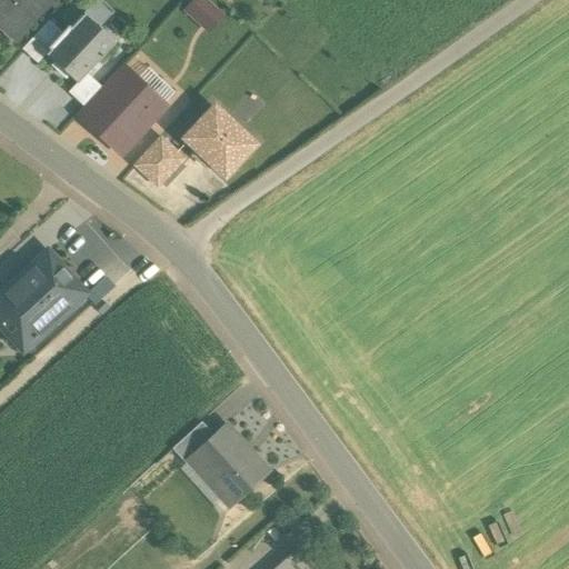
[(0,0),(0,28),(12,40),(32,20),(27,16),(40,1),(38,0),(0,0)]
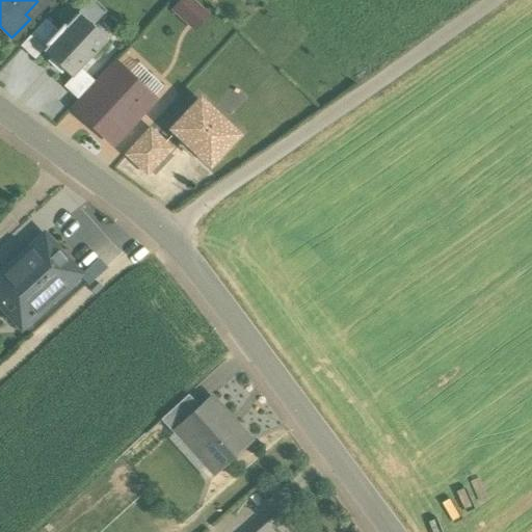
[(194,30),(211,12),(196,0),(179,0),(171,8),(194,30)]
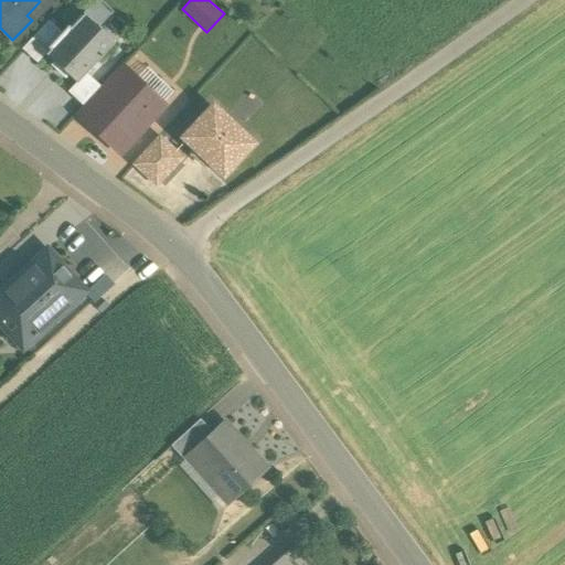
[(43,52),(76,83),(86,73),(114,44),(82,16),(70,28),(67,27),(61,34),(43,52)]
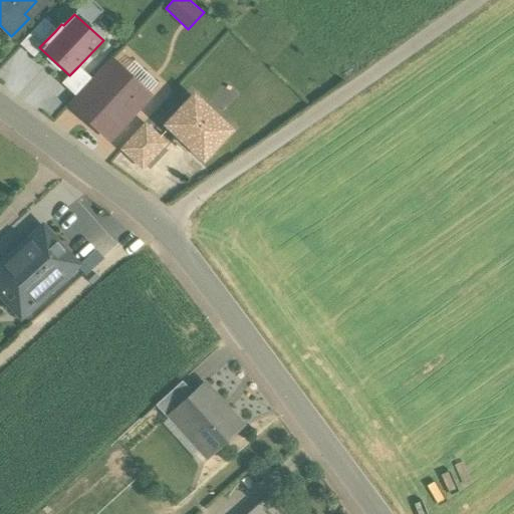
[(39,47),(55,31),(43,20),(19,46),(31,56),(39,47)]
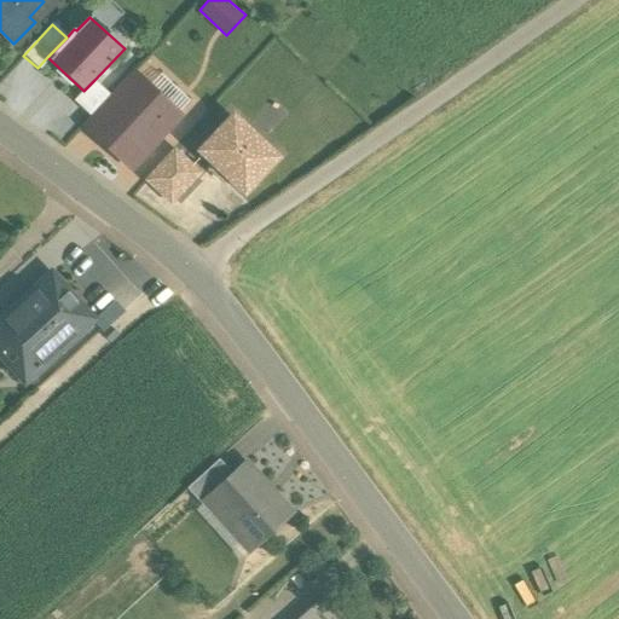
[(154,82),(185,108),(191,100),(161,74),(154,82)]
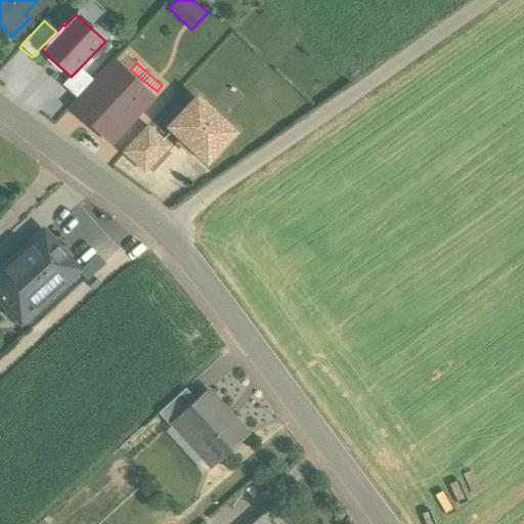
[(71,105),(84,118),(123,76),(110,63),(71,105)]
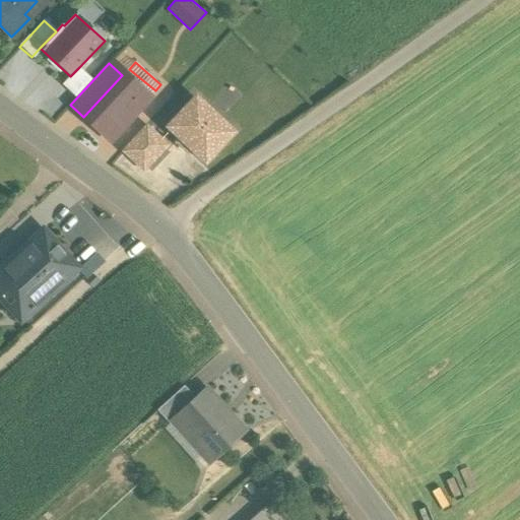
[(92,80),(79,67),(70,76),(62,86),(75,99),(92,80)]
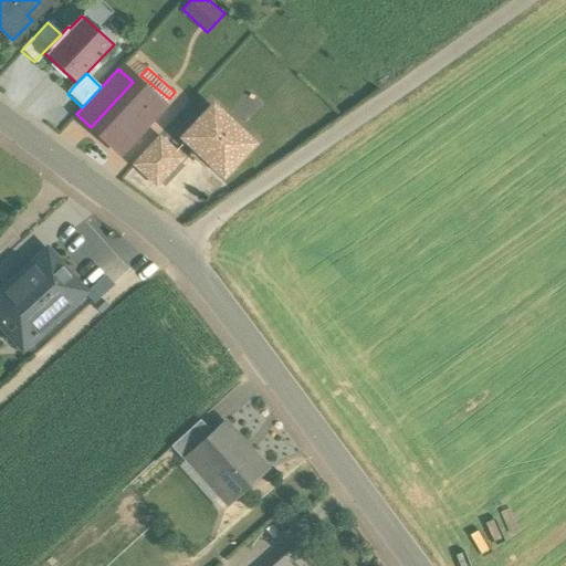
[(91,127),(119,155),(165,106),(136,79),(91,127)]
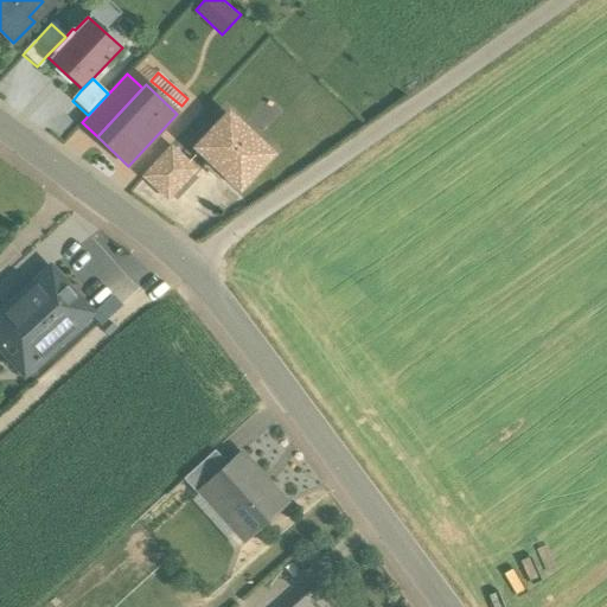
[(240,187),(270,154),(228,116),(197,149),(240,187)]
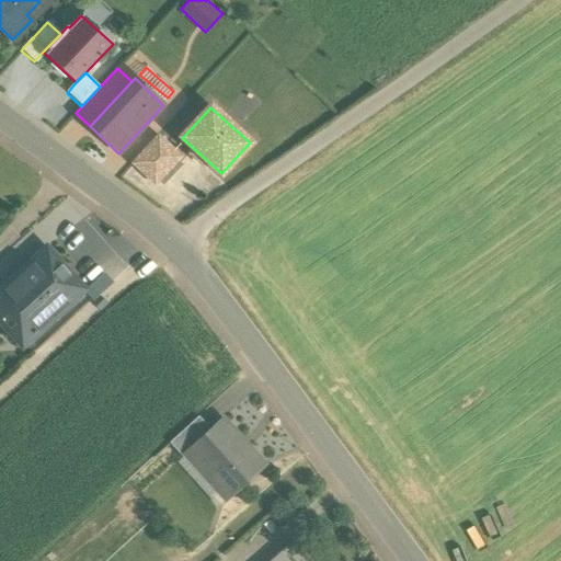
[(179,157),(158,138),(134,164),(155,184),(179,157)]
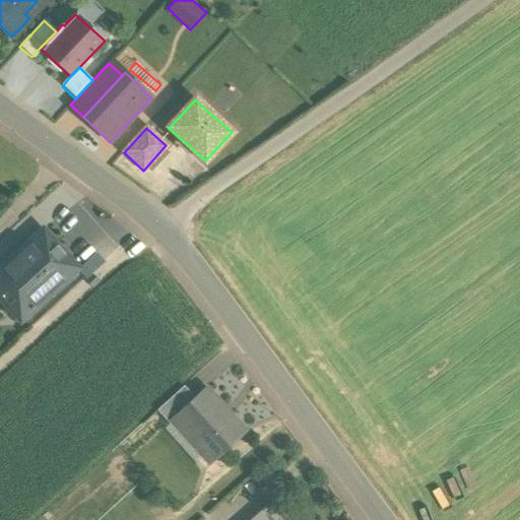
[(44,231),(0,269),(0,287),(3,291),(9,287),(31,312),(78,269),(44,231)]
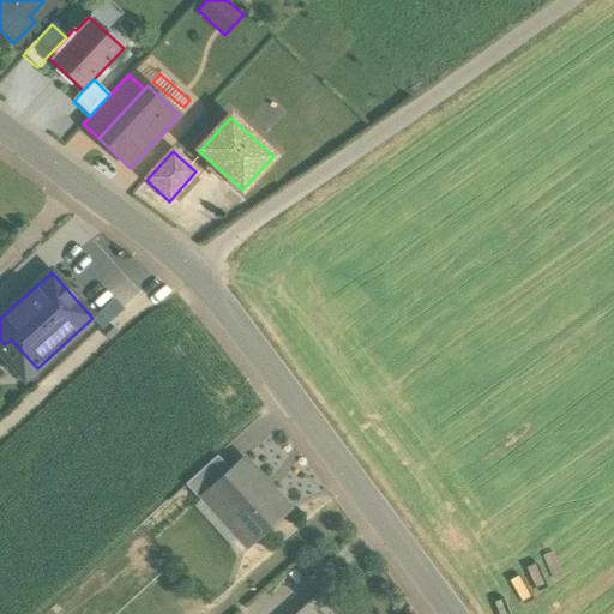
[(216,456),(184,486),(199,503),(202,501),(210,493),(208,492),(230,471),(216,456)]
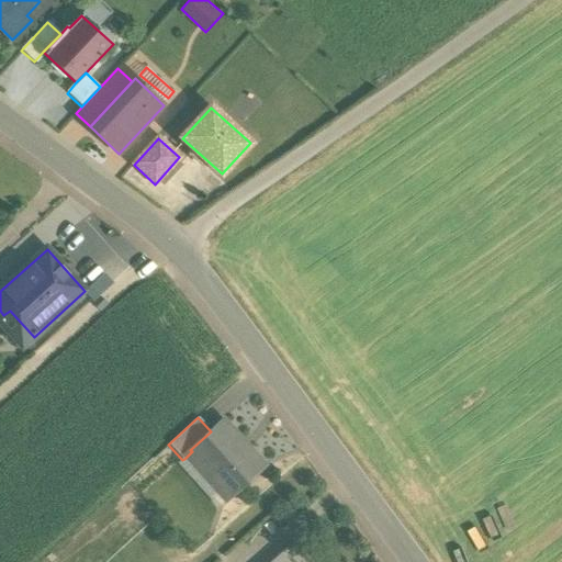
[(211,431),(190,450),(192,451),(184,459),(223,503),(262,467),(222,422),(211,431)]
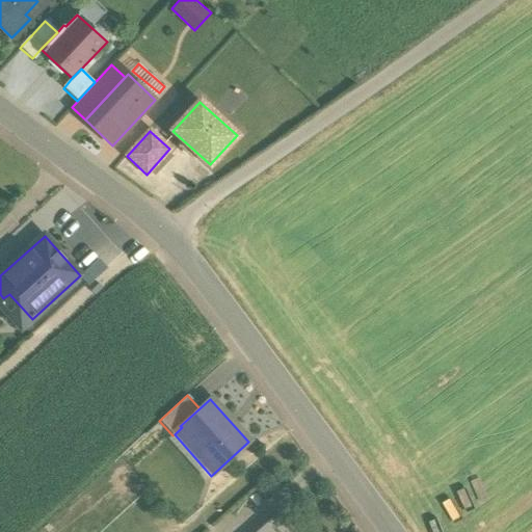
[(291,531),(276,515),(258,531),(291,531)]
